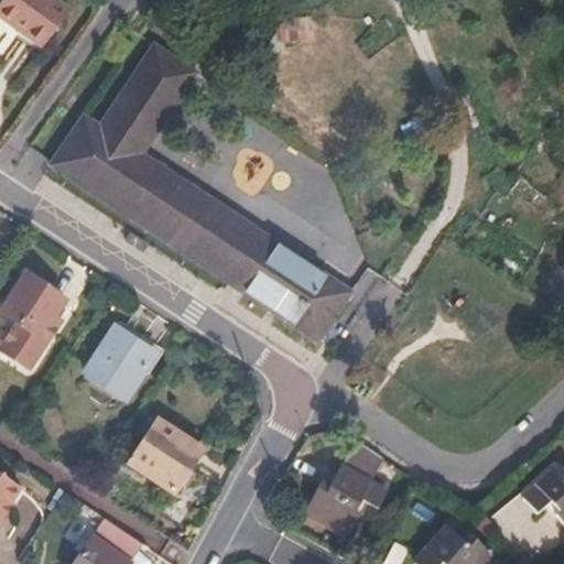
[(36,56),(41,49),(66,11),(51,0),(1,0),(0,2),(0,22),(20,36),(17,42),(36,56)]
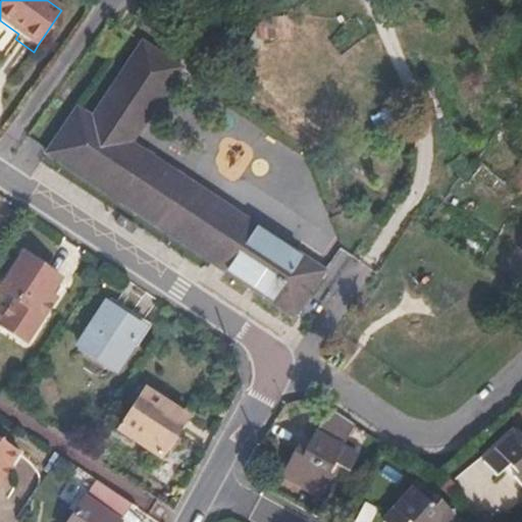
[(48,153),(294,316),(324,269),(175,170),(129,141),(179,64),(144,40),(94,115),(80,106),(48,153)]
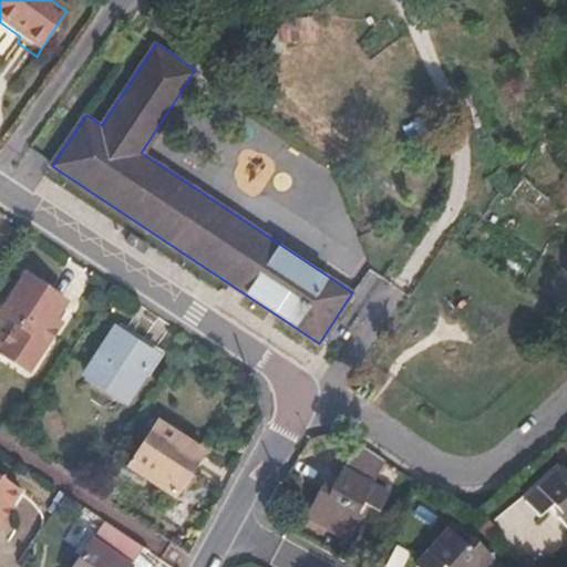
[(0,352),(27,370),(58,322),(52,319),(63,301),(24,276),(0,311),(0,313),(17,325),(0,349),(0,352)]
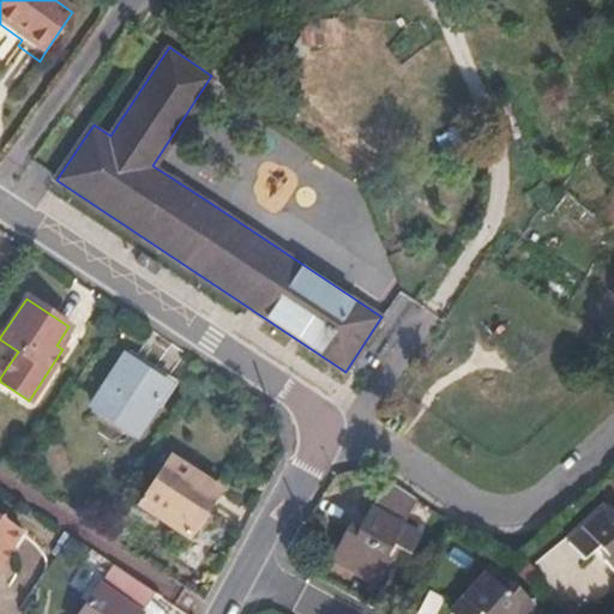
[(132,435),(164,384),(124,356),(91,407),(132,435)]
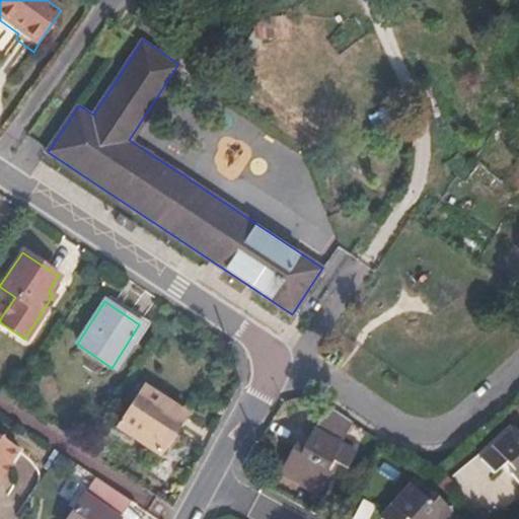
[(171,434),(183,416),(143,387),(117,427),(158,454),(171,434)]
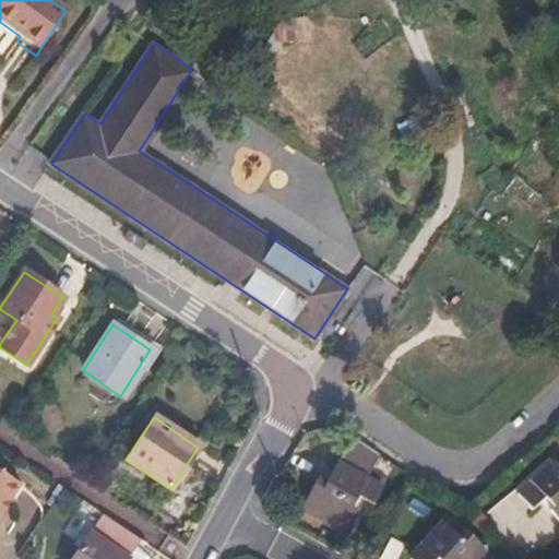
[(351,510),(356,499),(373,508),(382,488),(367,480),(380,458),(353,439),(326,488),(312,482),(297,510),(344,534),(356,512),(351,510)]
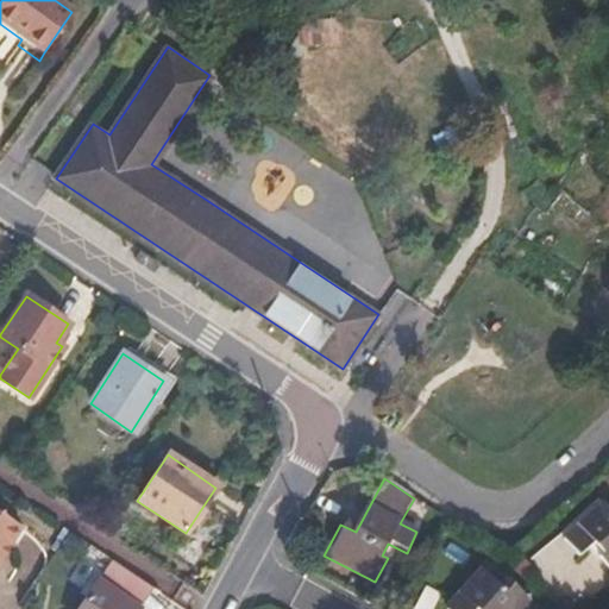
[(608,562),(608,508),(607,506),(567,539),(581,552),(595,541),(604,552),(603,554),(608,562)]
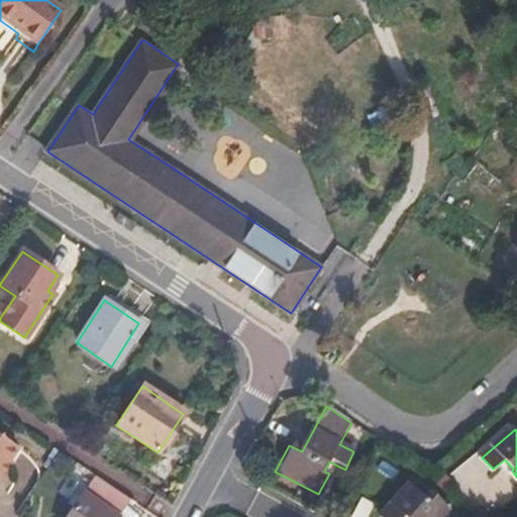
[(0,471),(7,460),(16,446),(0,435),(0,471)]
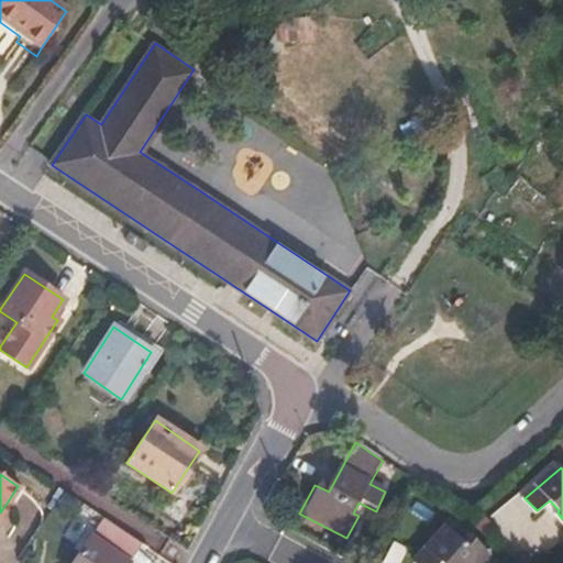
[(127,562),(140,543),(102,518),(72,562),(127,562)]
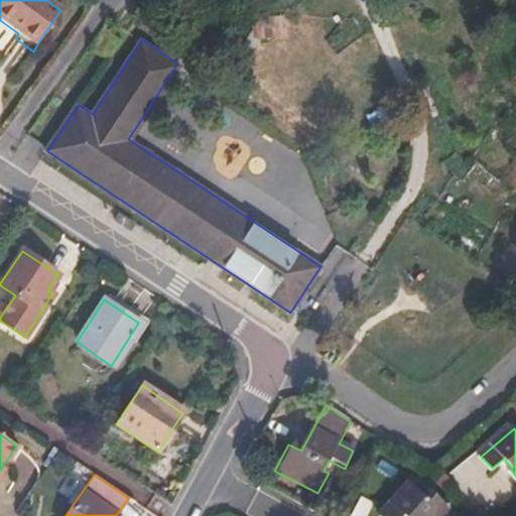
[(349,515),(365,515),(373,501),(360,495),(349,515)]
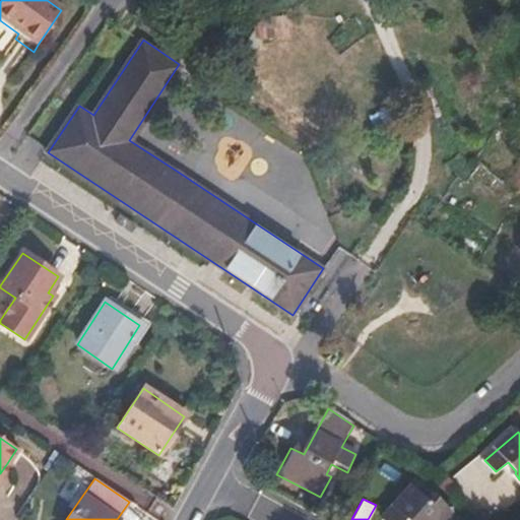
[(455,519),(459,514),(434,501),(429,510),(409,500),(397,519),(455,519)]
